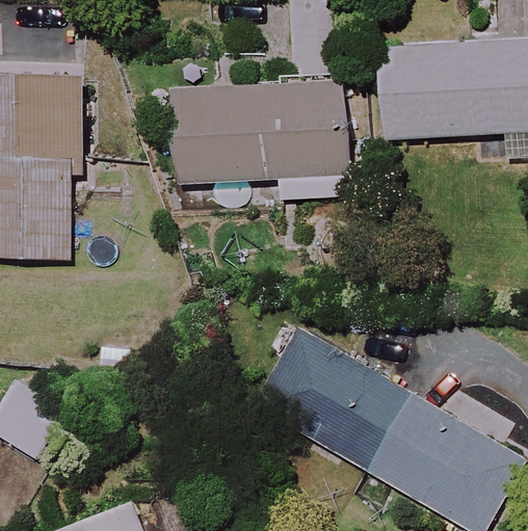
[(527,156),(527,38),(379,50),(386,140),(505,132),(507,158),(527,156)]
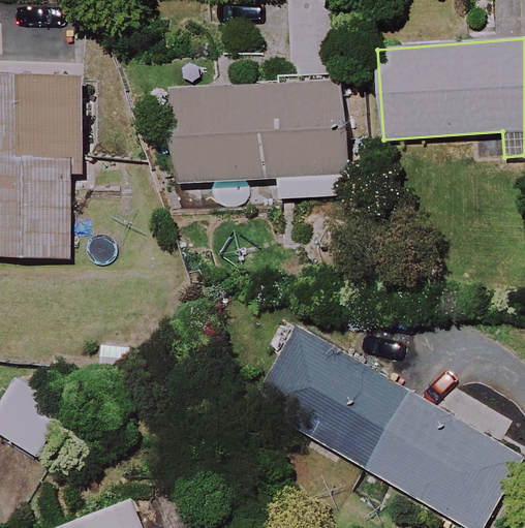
[(84,81),(0,78),(0,255),(67,258),(70,171),(81,171),(84,81)]
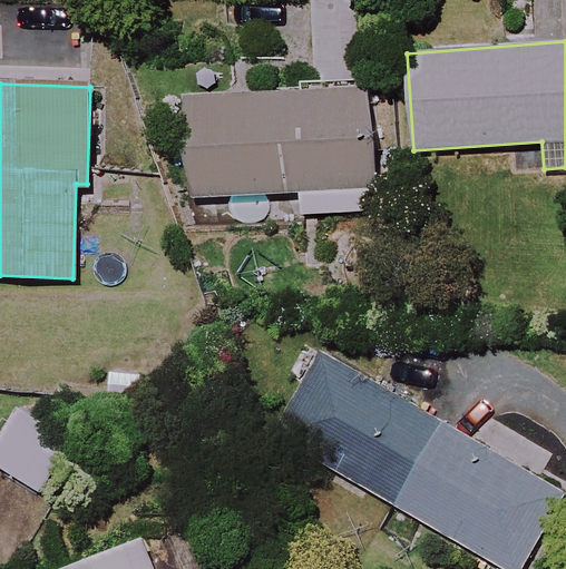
[(378,211),(368,85),(183,100),(191,199),(299,190),(301,217),(378,211)]
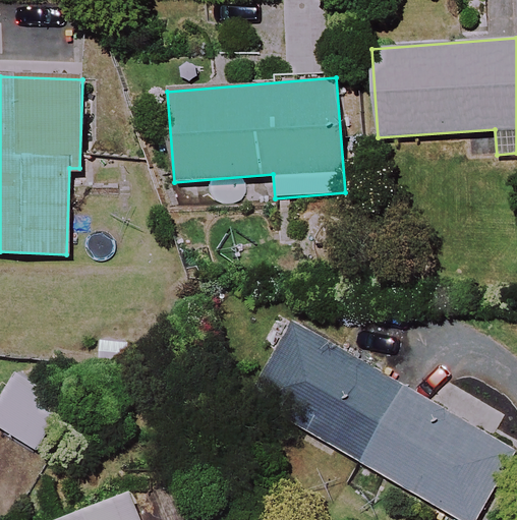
[(476,519),(516,453),(292,321),(247,397),(457,519),(476,519)]
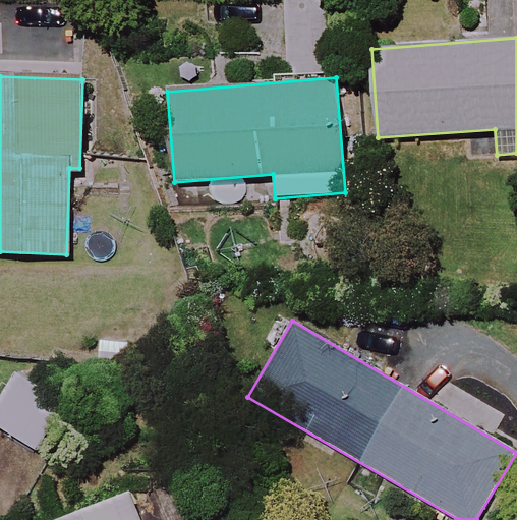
[(64,400),(16,371),(0,398),(0,427),(36,449),(64,400)]
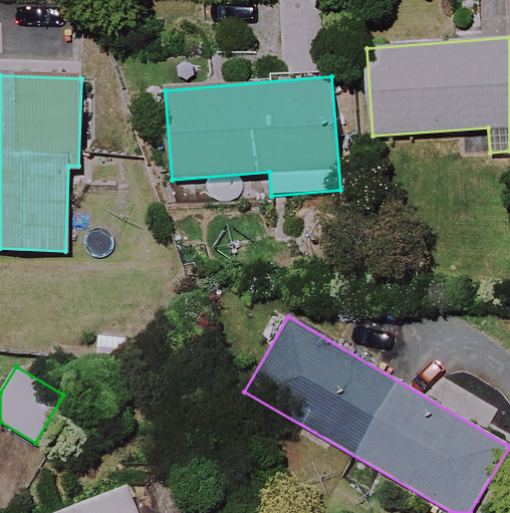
[(136,512),(125,486),(55,512),(136,512)]
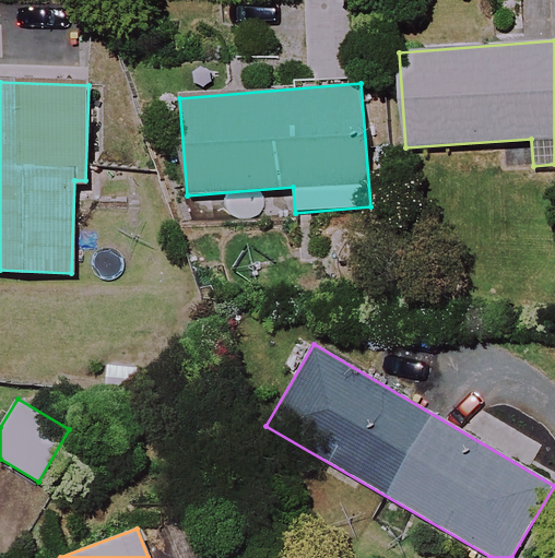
All buildings are outlined.
